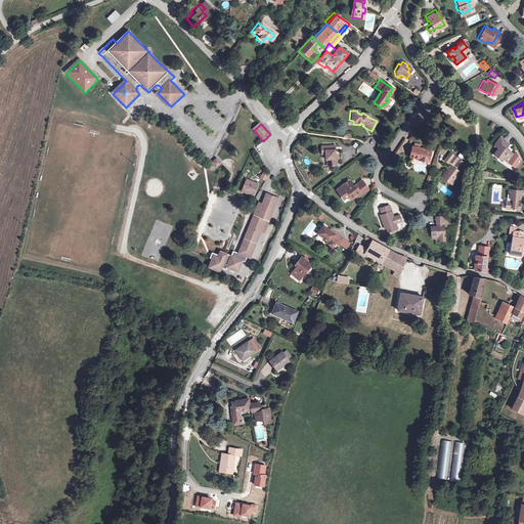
[(506,148),(509,144),(499,137),(495,144),(499,147),(494,155),(498,158),(501,157),(515,167),(520,160),(516,151),(514,154),(506,148)]
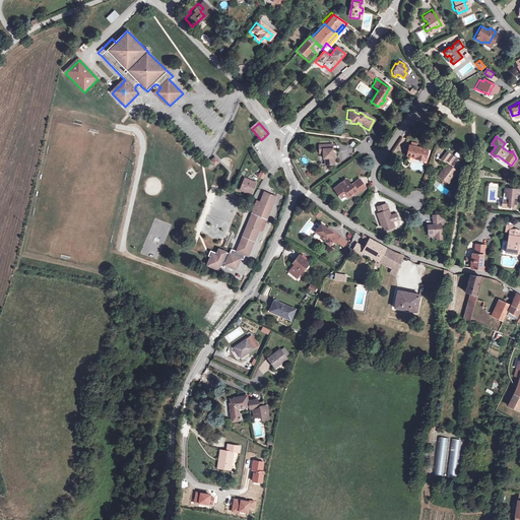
[(243,141),(246,141),(245,139),(238,140),(239,148),(244,147),(243,141)]
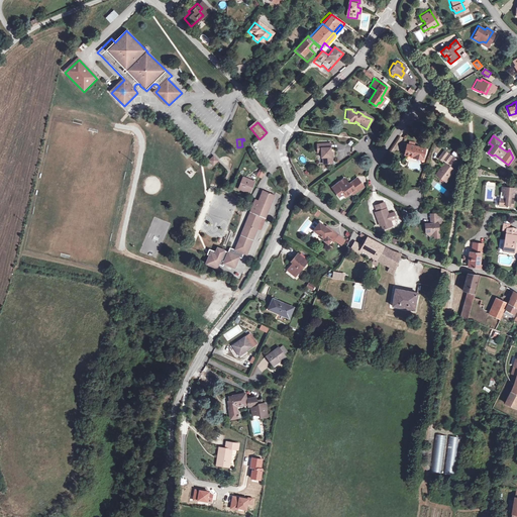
[(318,148),(319,152),(319,159),(320,158),(321,165),(331,164),(330,158),(329,158),(328,144),(315,144),(315,148),(318,148)]
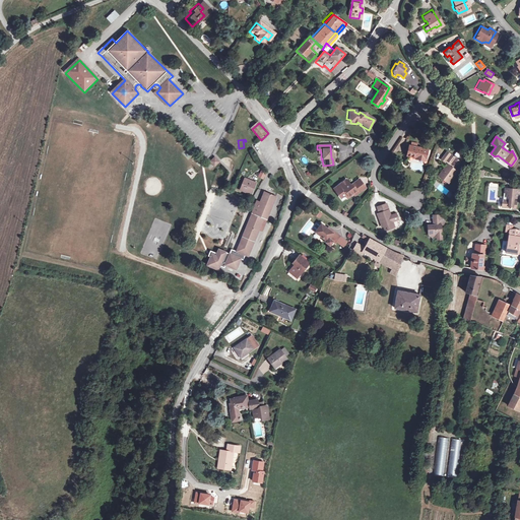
[(417,147),(411,146),(409,145),(407,155),(427,159),(429,149),(417,147)]
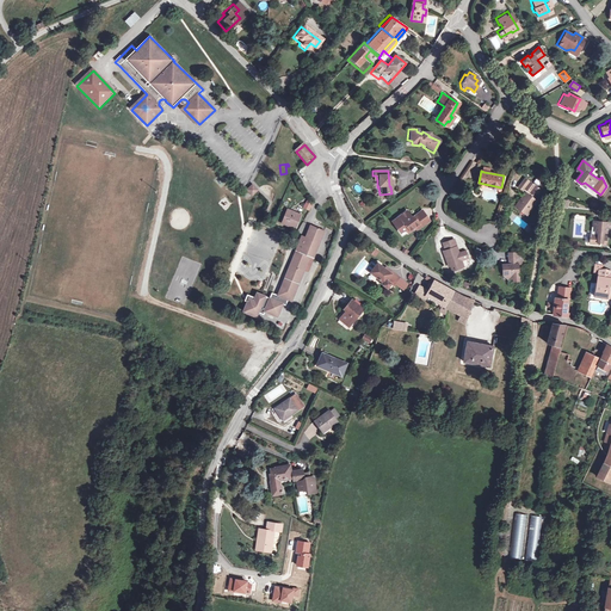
[(528,213),(536,203),(534,201),(541,191),(525,179),(518,189),(526,195),(524,198),(523,197),(517,204),(519,207),(517,209),(525,216),(528,213)]
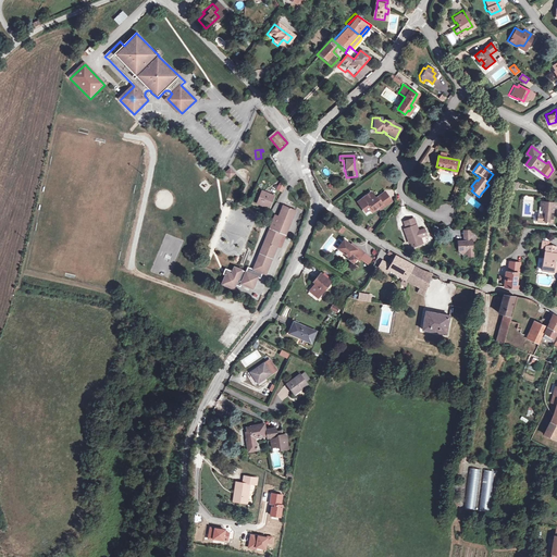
[(231,166),(224,173),(230,180),(236,173),(231,166)]
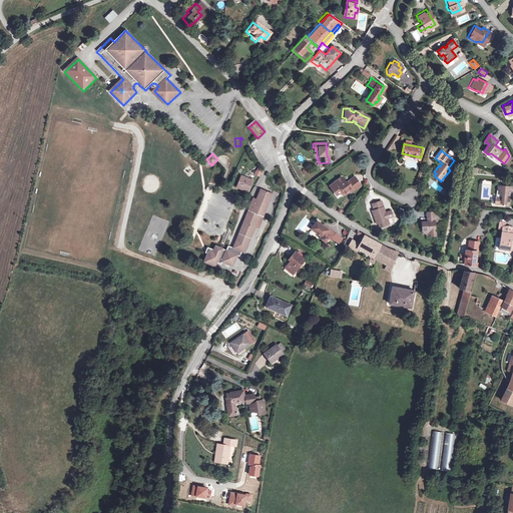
[(203,166),(207,162),(203,157),(199,161),(203,166)]
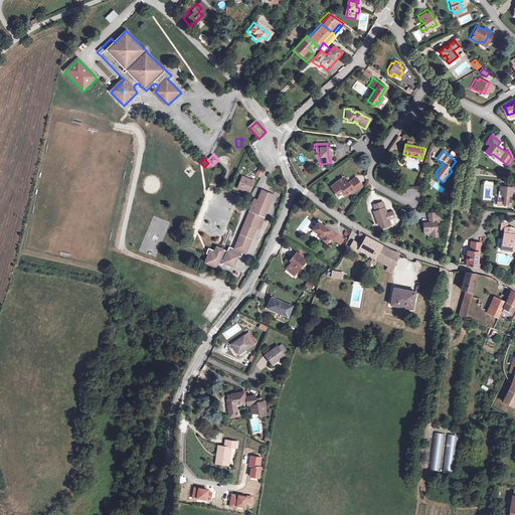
[(189,166),(184,171),(190,177),(195,173),(189,166)]
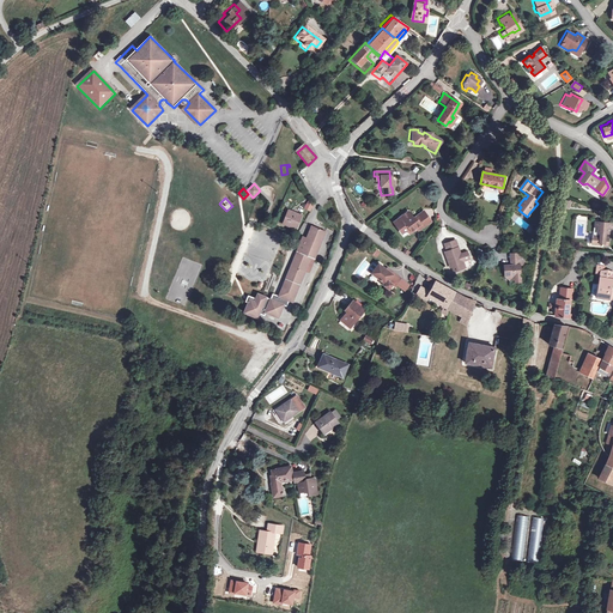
[(308,200),(304,208),(311,212),(315,204),(308,200)]
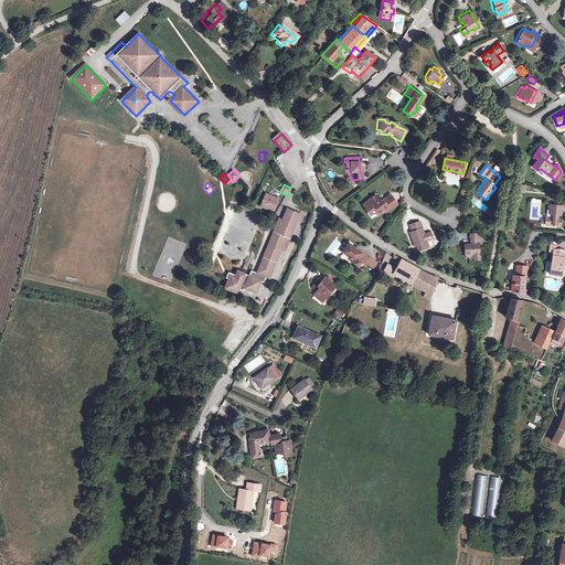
[(496,188),(488,196),(490,199),(498,189),(496,188)]
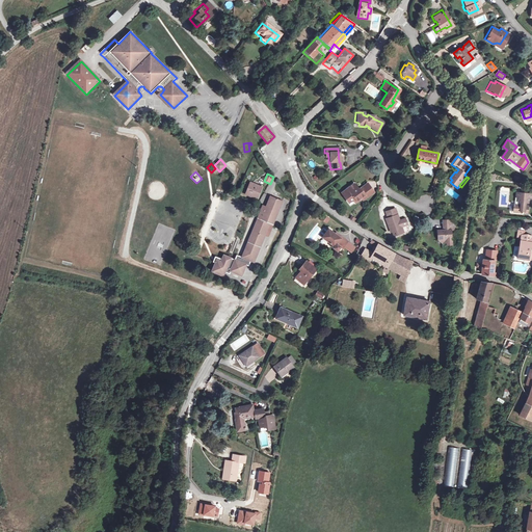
[(262,186),(248,181),(244,192),(258,197),(262,186)]
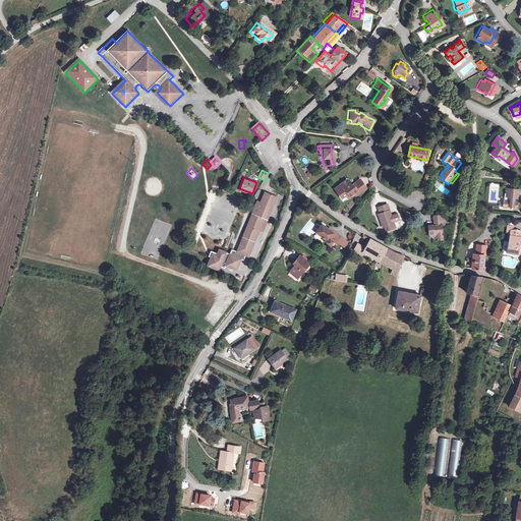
[(354,192),(357,190),(355,188),(362,183),(358,178),(350,184),(346,178),(338,184),(340,187),(336,190),(340,196),(345,193),(347,197),(354,192)]
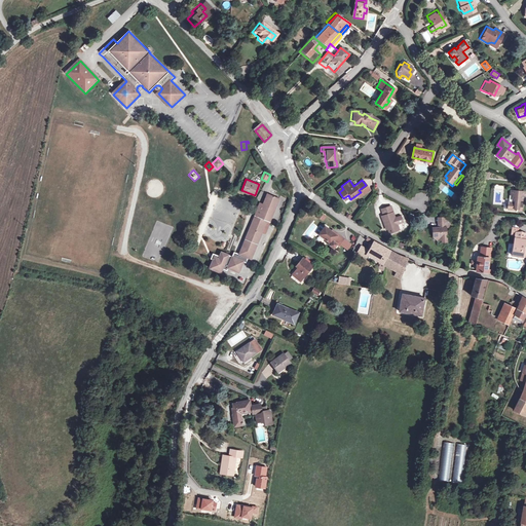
[(359,190),(361,192),(362,194),(369,189),(366,185),(359,190)]
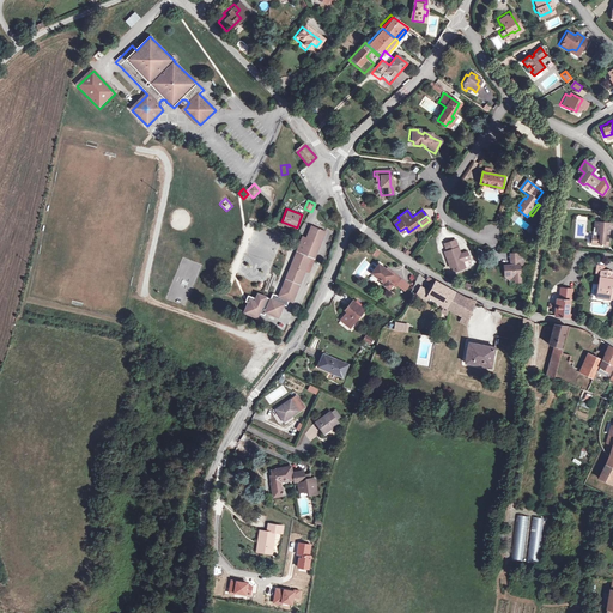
[(612,223),(599,222),(598,228),(595,228),(594,228),(594,236),(593,236),(593,241),(595,242),(598,244),(601,244),(601,243),(606,243),(606,246),(610,246),(611,237),(607,236),(607,234),(610,234),(611,228),(612,229),(612,223)]
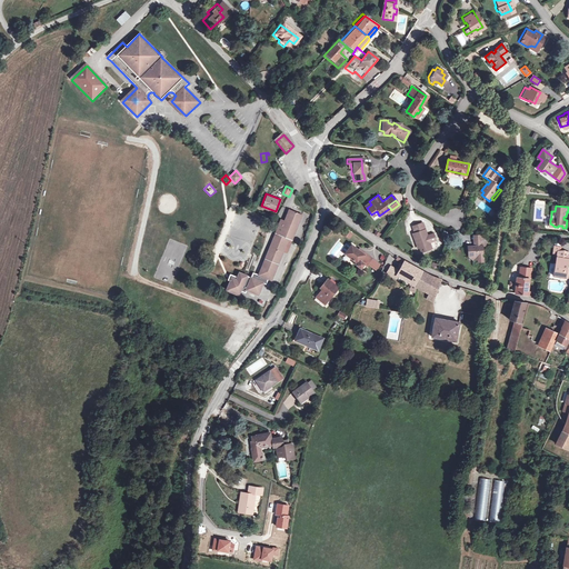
[(300,215),(288,210),(283,221),(279,219),(273,233),(276,235),(278,231),(282,232),(286,223),(296,227),(300,215)]
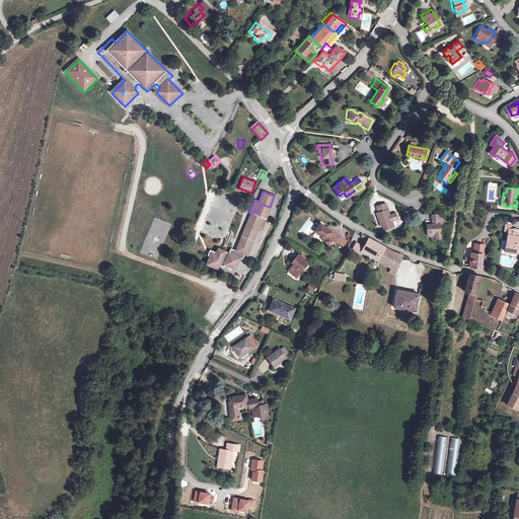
[(253,211),(251,214),(263,218),(266,219),(270,207),(261,204),(257,212),(253,211)]
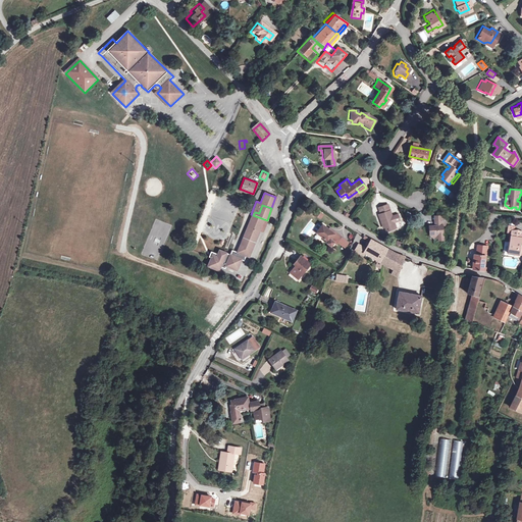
[(378,215),(382,225),(384,224),(386,228),(387,231),(397,228),(395,222),(400,220),(398,214),(392,216),(387,205),(378,208),(381,214),(378,215)]
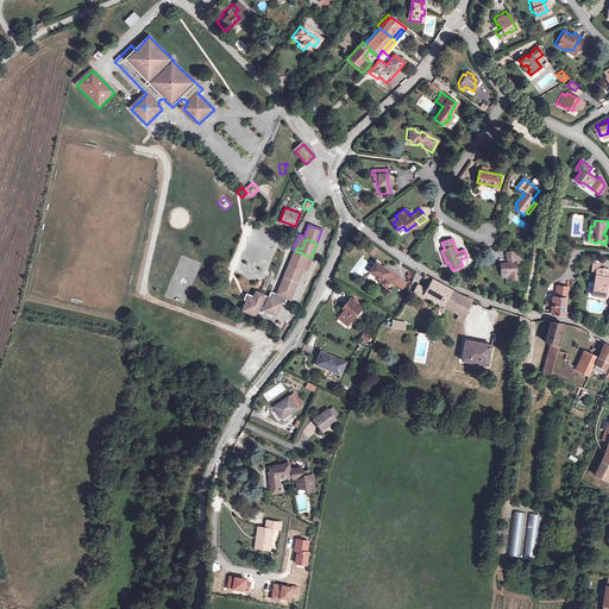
[(368,251),(375,256),(378,250),(371,245),(368,251)]
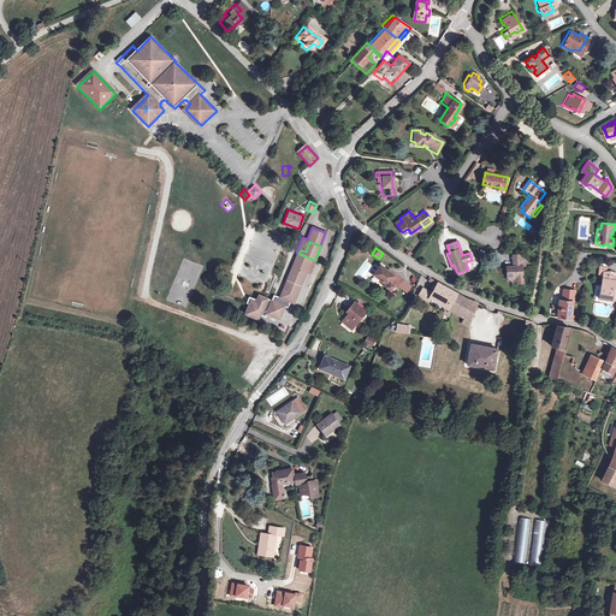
[(298,254),(288,283),(301,288),(312,259),(298,254)]
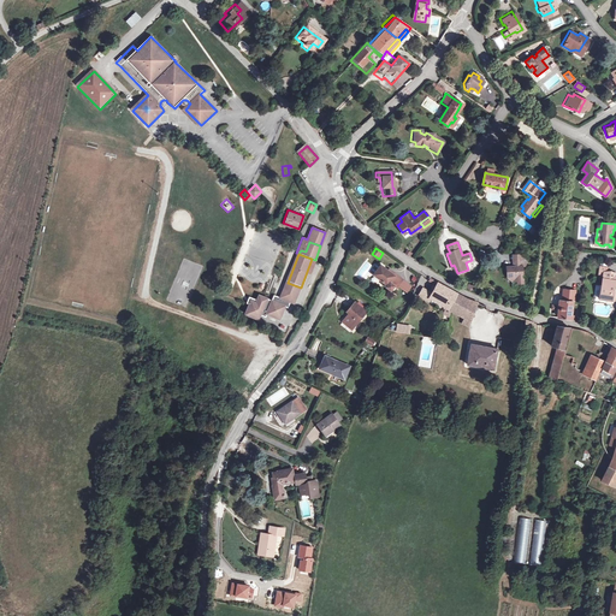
[(526,262),(522,258),(522,262),(515,262),(515,272),(513,272),(513,270),(511,270),(508,270),(509,279),(511,279),(515,284),(519,283),(519,284),(525,284),(523,268),(527,268),(526,262)]
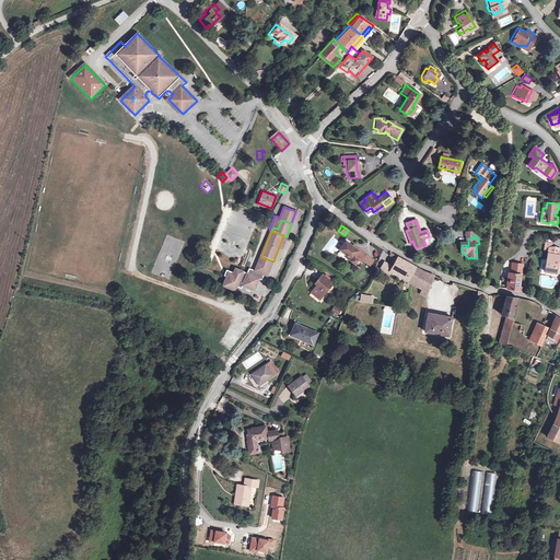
[(358,251),(353,246),(347,241),(340,248),(351,258),(350,260),(354,264),(358,259),(359,261),(365,254),(359,248),(358,251)]
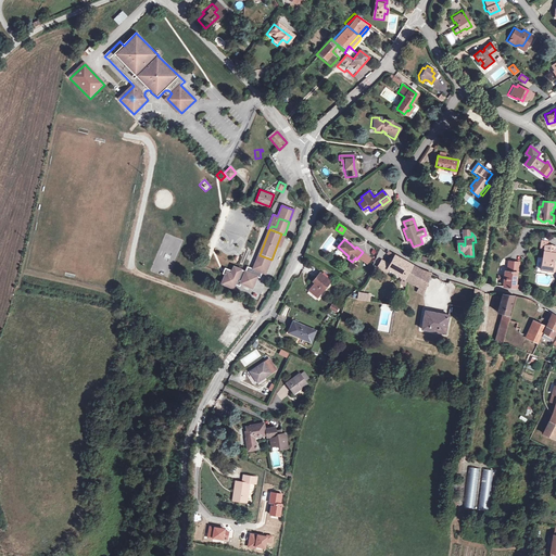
[(555,263),(554,263),(555,252),(545,251),(542,268),(555,270),(555,263)]
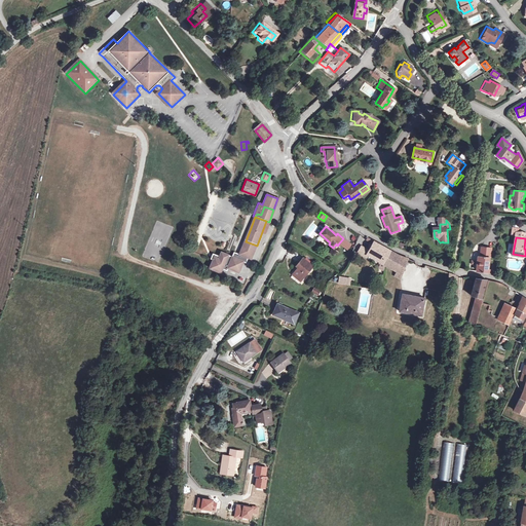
[(257,246),(246,241),(240,256),(249,259),(252,260),(257,246)]
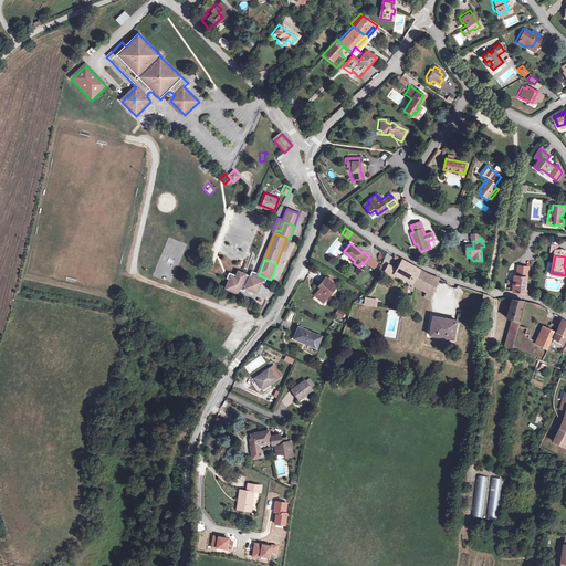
[(399,262),(396,269),(394,272),(408,281),(413,284),(420,271),(401,260),(399,262)]
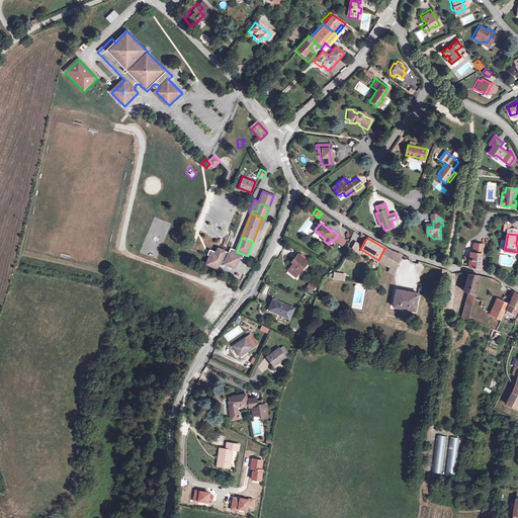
[(360,249),(362,246),(353,242),(350,249),(358,253),(360,249)]
